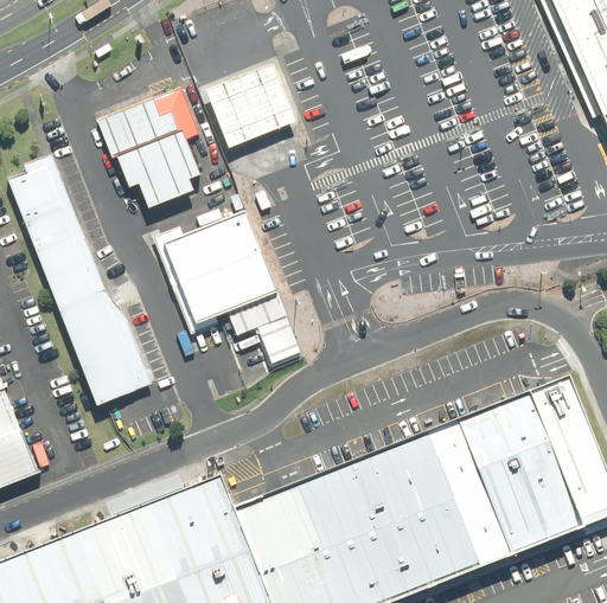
[(606,0),(551,0),(606,123),(606,0)]
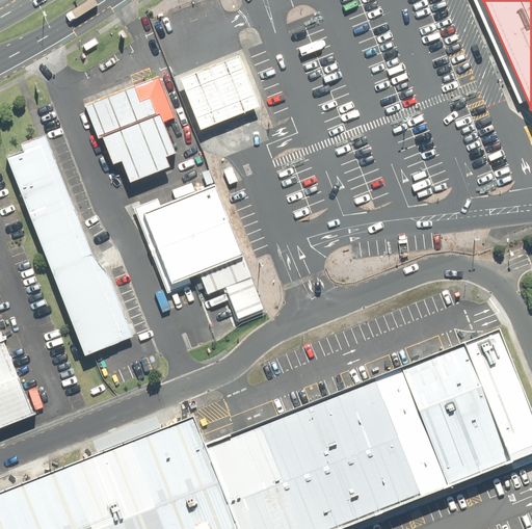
[(240,61),(183,84),(203,132),(259,110),(240,61)]
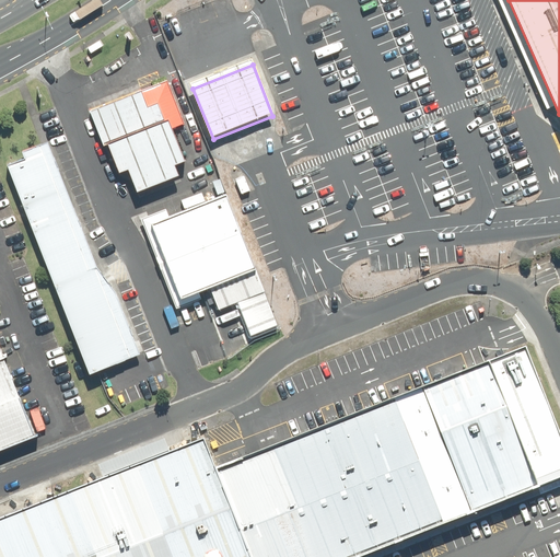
[(150,90),(94,112),(119,176),(135,171),(144,195),(197,174),(171,108),(160,113),(150,90)]
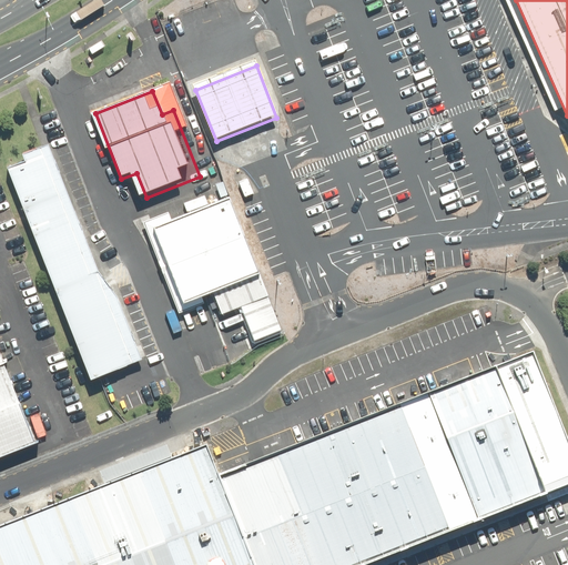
[(51,150),(7,168),(90,379),(134,362),(51,150)]
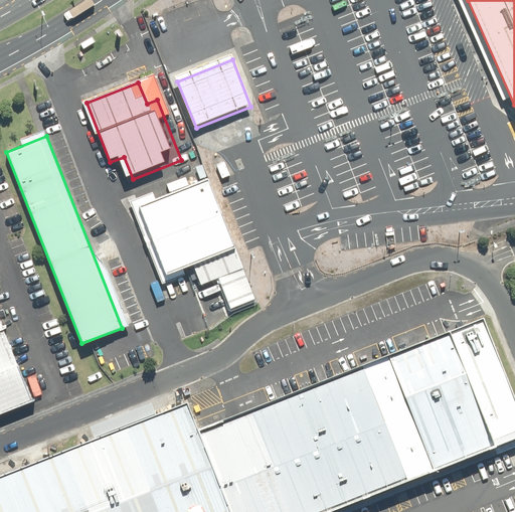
[(196,179),(126,207),(153,278),(224,249),(196,179)]
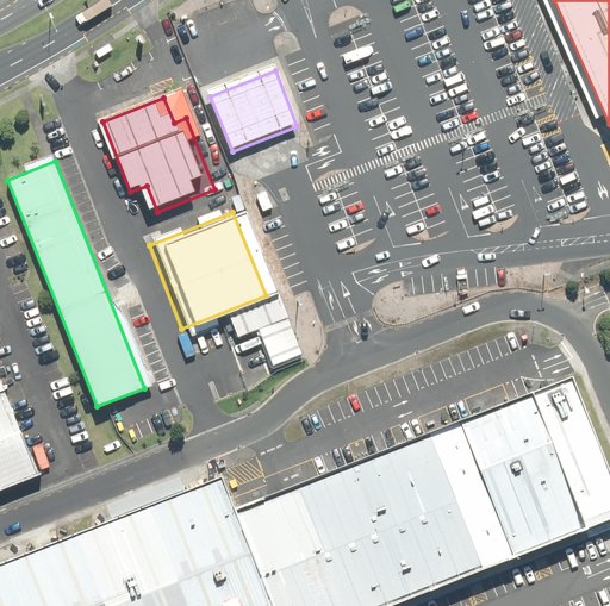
[(0,492),(44,475),(0,361),(0,492)]
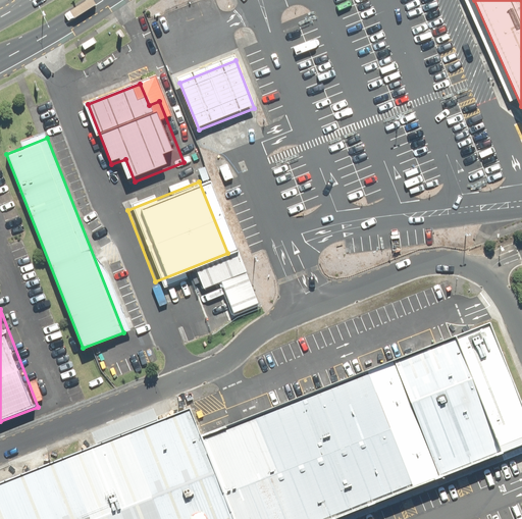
[(202,437),(198,438),(228,518),(329,518),(521,447),(521,417),(488,330),(202,437)]
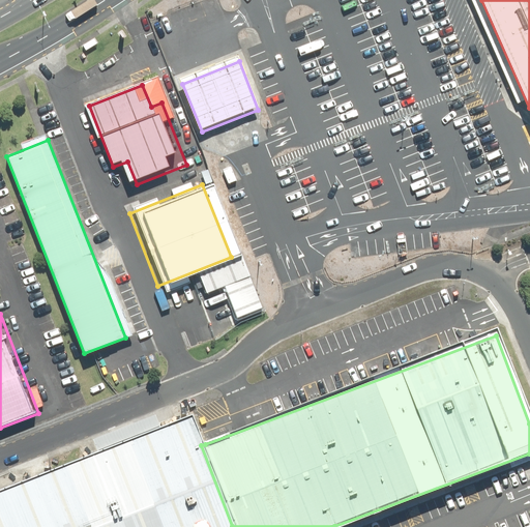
[(232,526),(187,413),(0,491),(0,526),(232,526)]
